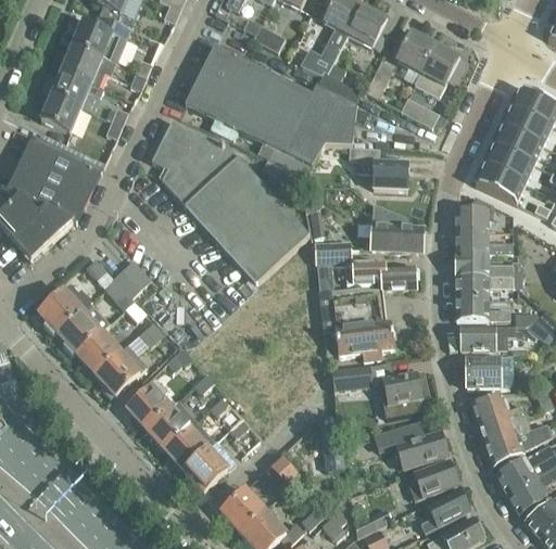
[(121,12),(126,0),(91,0),(121,12)]
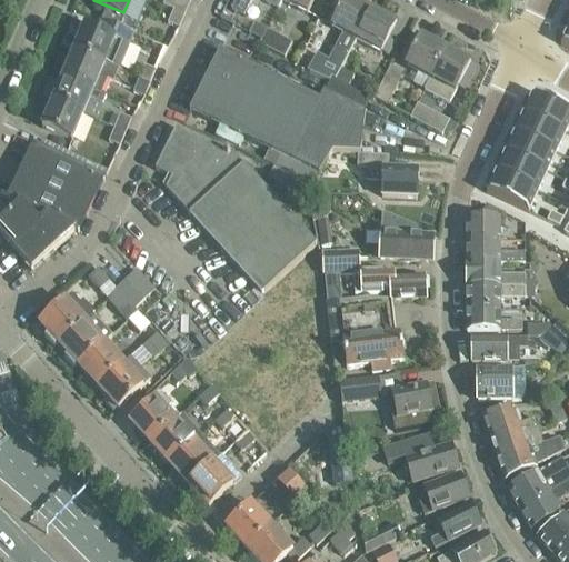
[(173,6),(185,10),(188,0),(163,0),(173,4),(173,6)]
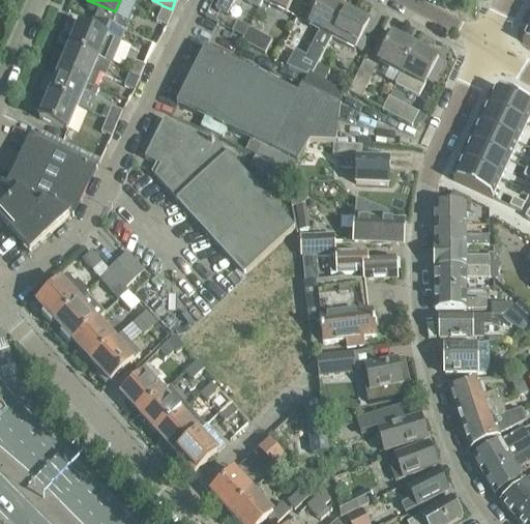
[(222,20),(226,11),(232,0),(217,0),(214,5),(210,15),(222,20)]
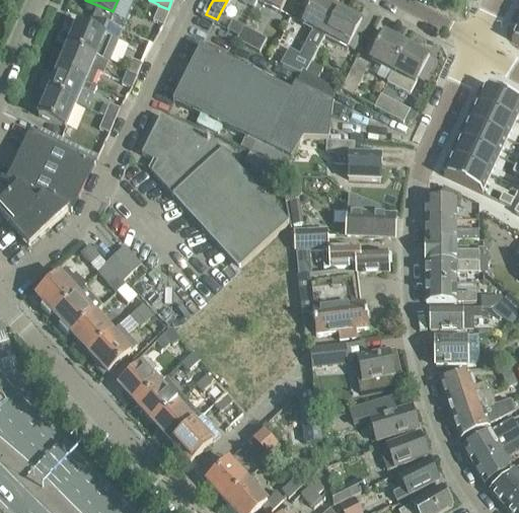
[(263,0),(279,9),(284,0),(263,0)]
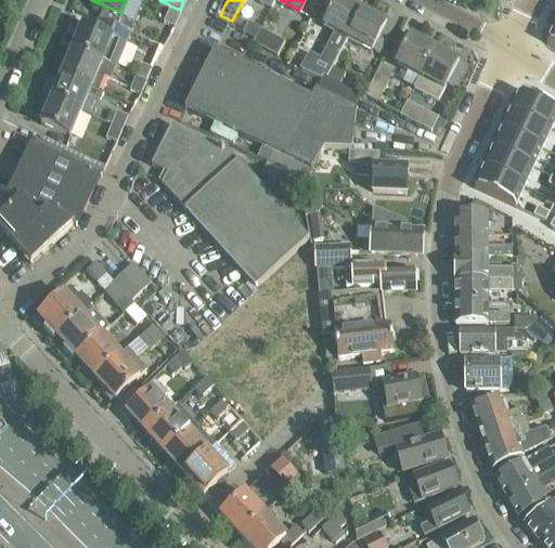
[(323,23),(335,29),(320,57),(307,51),(299,66),(322,77),(323,74),(326,76),(348,36),(363,8),(349,0),(335,0),(323,23)]
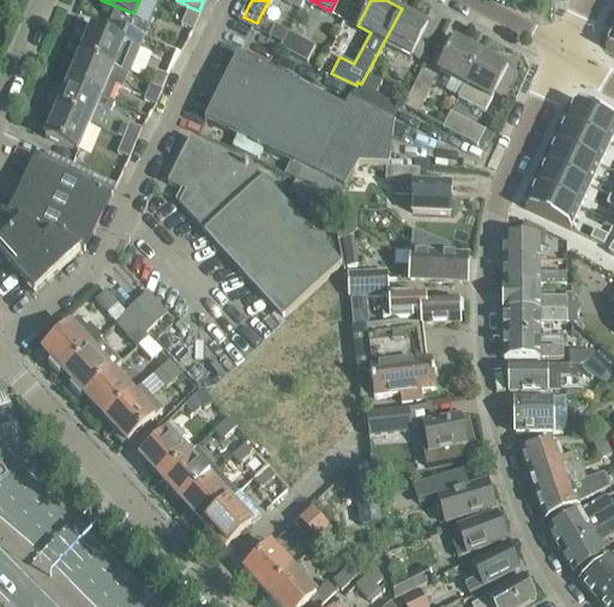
[(199,11),(187,6),(181,20),(193,25),(199,11)]
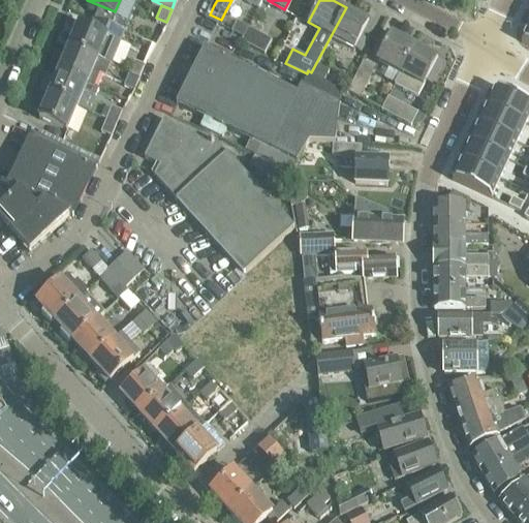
[(373,23),(368,20),(368,19),(346,7),(332,34),(354,45),(355,43),(361,47),(373,23)]
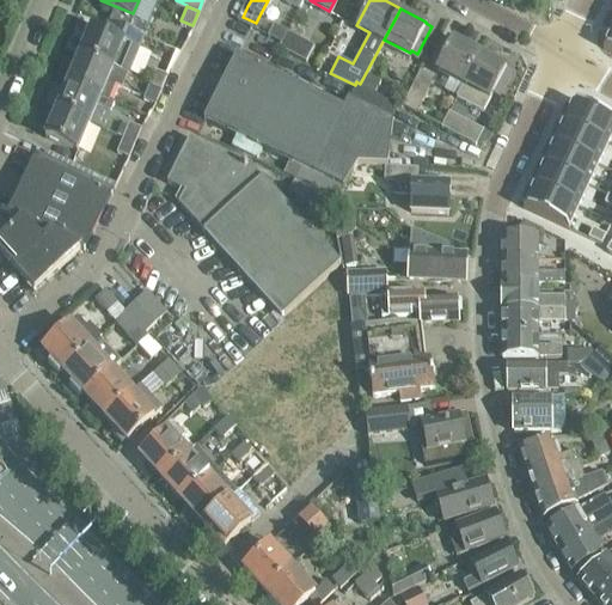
[(91,23),(79,50),(126,69),(141,31),(108,18),(104,29),(91,23)]
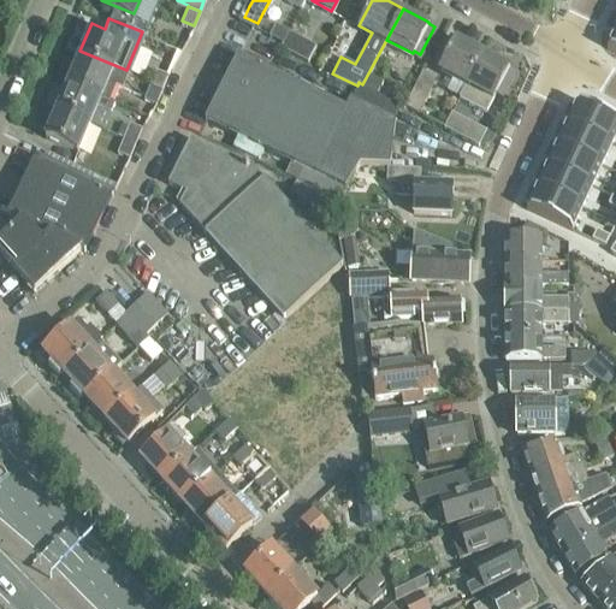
[(268,31),(283,39),(290,27),(276,19),(268,31)]
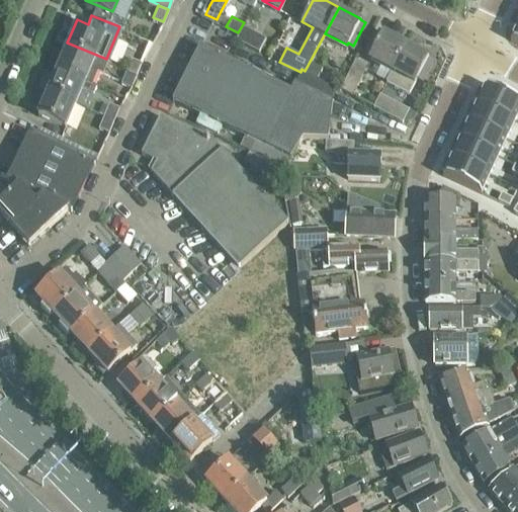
[(238,32),(237,33),(236,36),(258,48),(265,34),(244,22),(238,32)]
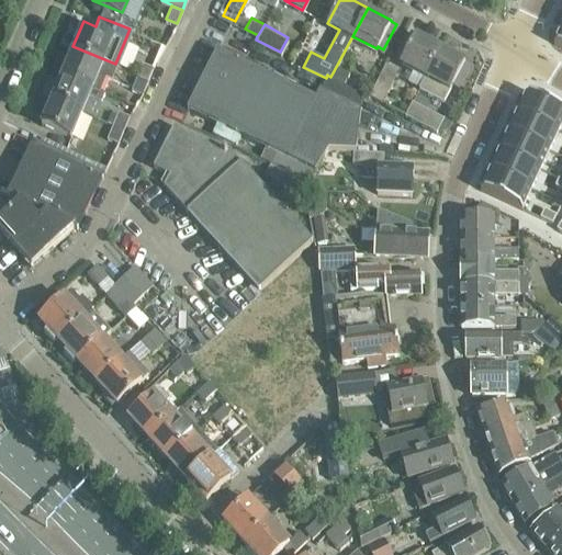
[(425,75),(440,46),(416,33),(401,61),(424,74),(425,75)]
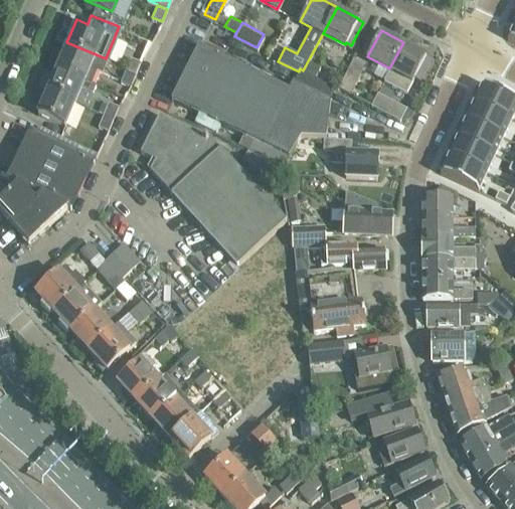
[(66,42),(57,65),(84,76),(91,79),(96,66),(102,69),(106,58),(66,42)]
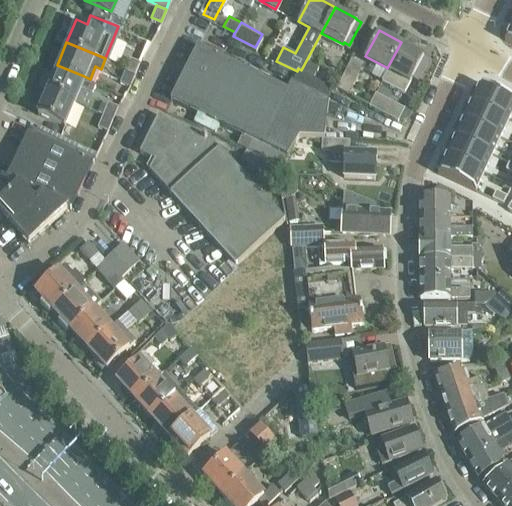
[(427,57),(423,55),(423,53),(401,42),(387,68),(386,67),(381,77),(404,89),(409,79),(410,80),(413,73),(416,75),(427,57)]
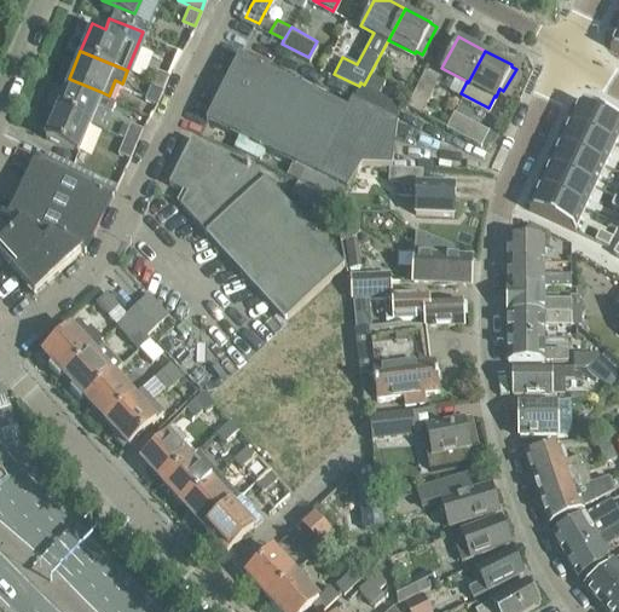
[(347,107),(238,53),(207,117),(346,186),(359,163),(393,162),(398,102),(364,85),(360,82),(359,86),(353,98),(352,98),(347,107)]
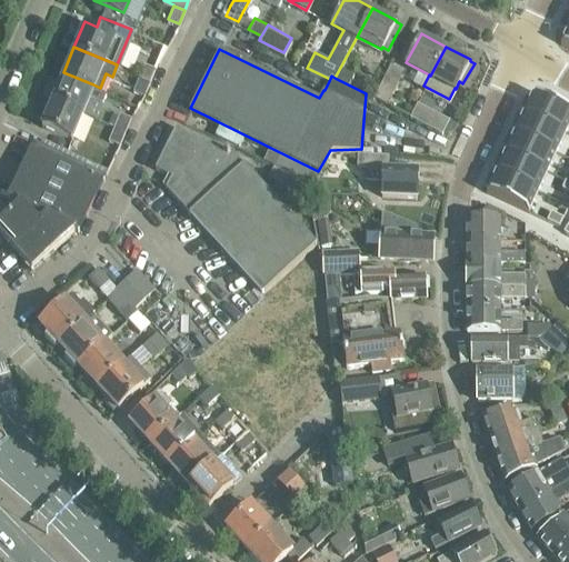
[(139,73),(141,74),(150,79),(156,66),(145,60),(139,73)]
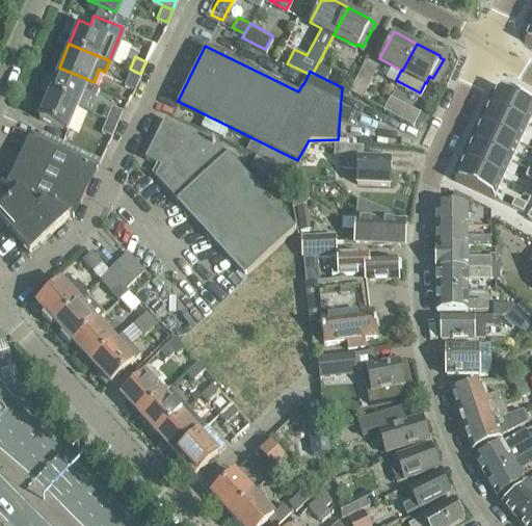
[(320,60),(313,73),(324,78),(330,66),(320,60)]
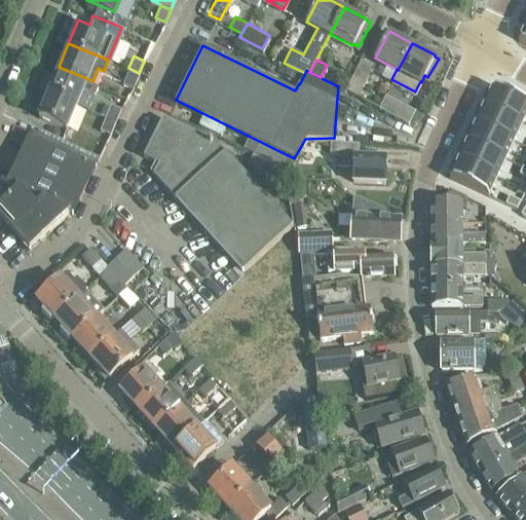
[(371,65),(361,60),(346,87),(357,93),(371,65)]
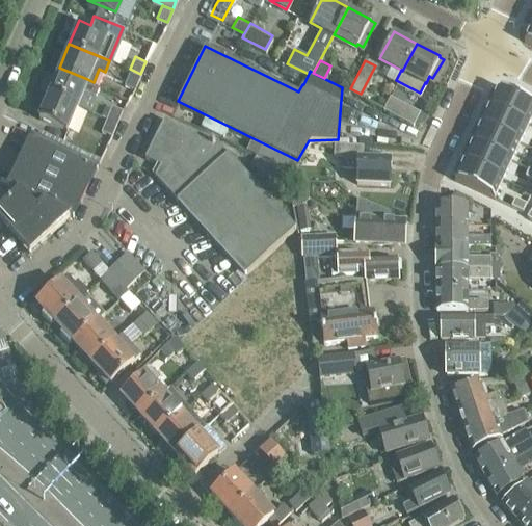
[(78,103),(87,79),(59,68),(49,91),(78,103)]
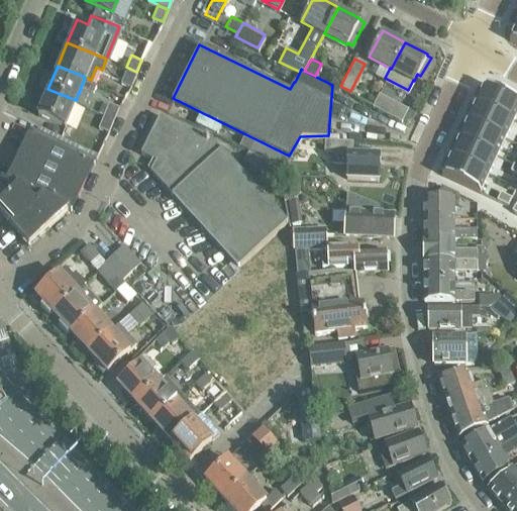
[(120,80),(130,84),(136,72),(128,68),(126,67),(120,80)]
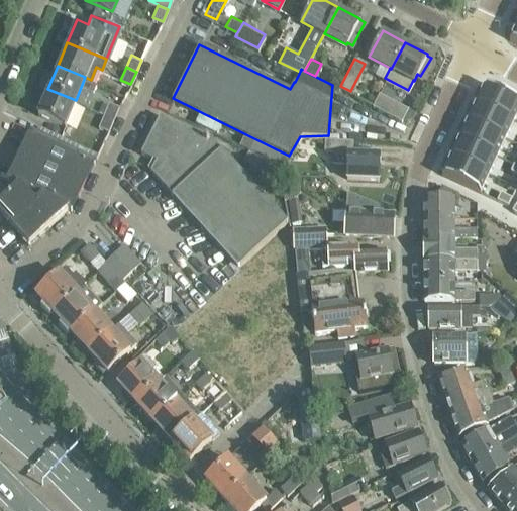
[(516,96),(484,81),(475,99),(513,117),(516,108),(516,96)]
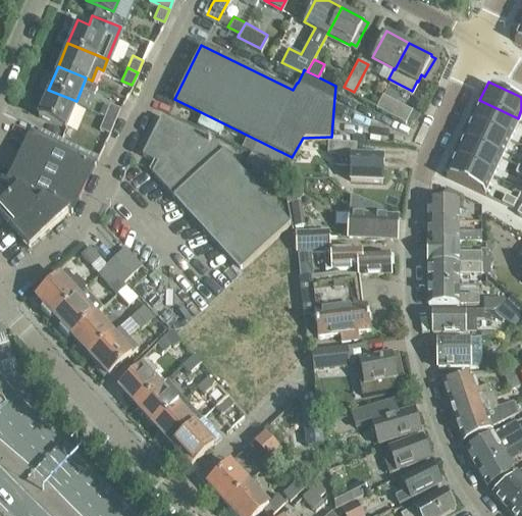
[(48,90),(39,112),(67,124),(76,101),(48,90)]
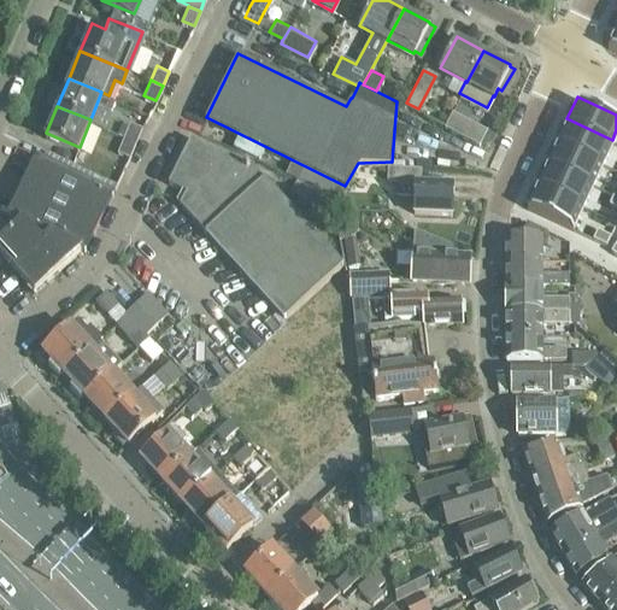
[(452,110),(446,124),(481,141),(488,127),(452,110)]
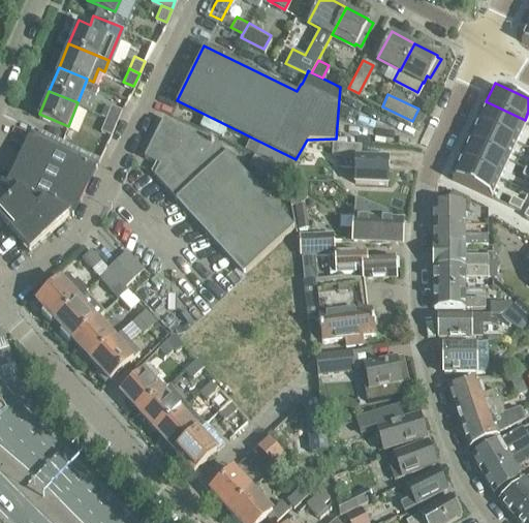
[(486,101),(477,120),(517,137),(525,120),(486,101)]
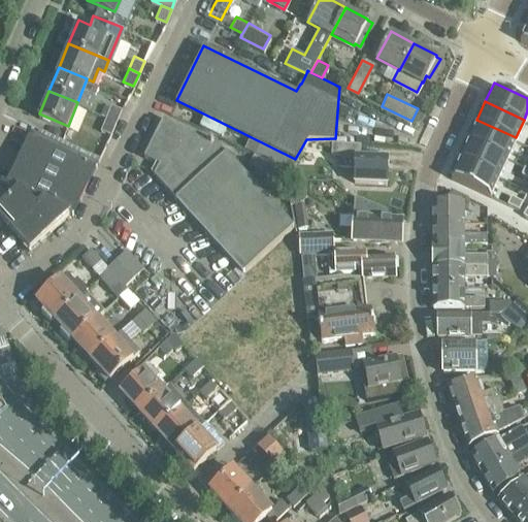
[(106,115),(108,115),(117,119),(121,106),(111,102),(106,115)]
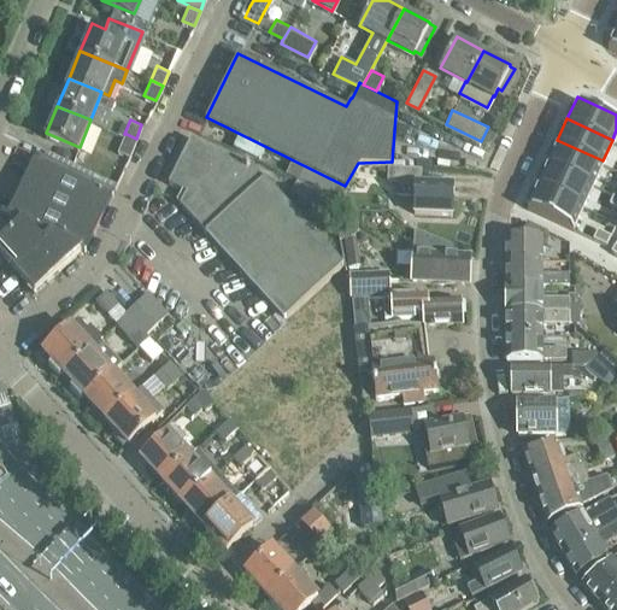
[(117,148),(129,153),(131,148),(136,139),(127,134),(124,134),(117,148)]
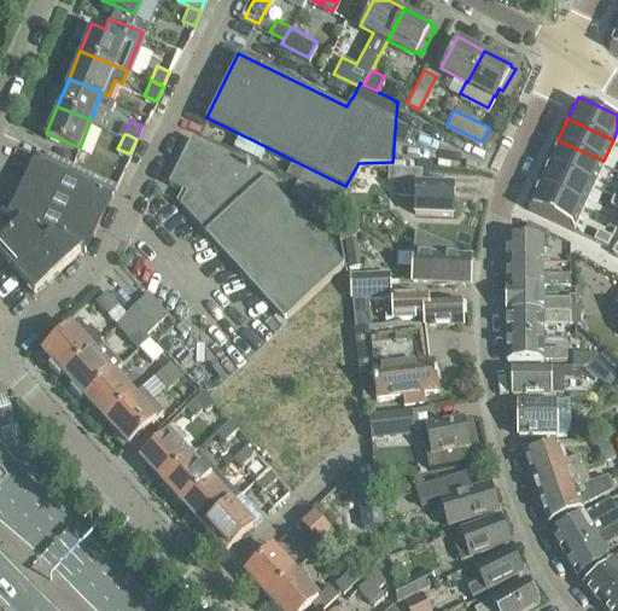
[(240,159),(217,149),(190,137),(167,181),(184,190),(178,202),(283,316),(343,262),(251,163),(250,164),(248,161),(244,163),(240,159)]
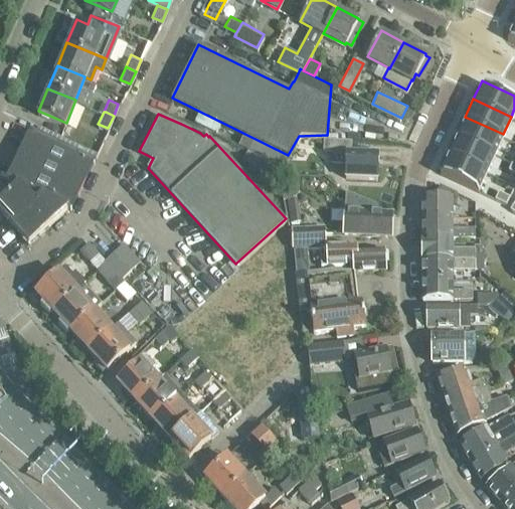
[(465,117),(457,134),(495,152),(503,134),(465,117)]
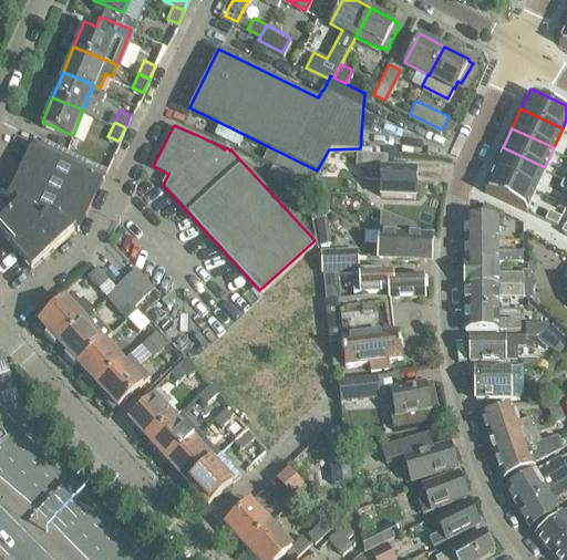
[(78,228),(103,175),(33,142),(8,195),(20,200),(74,227),(78,228)]
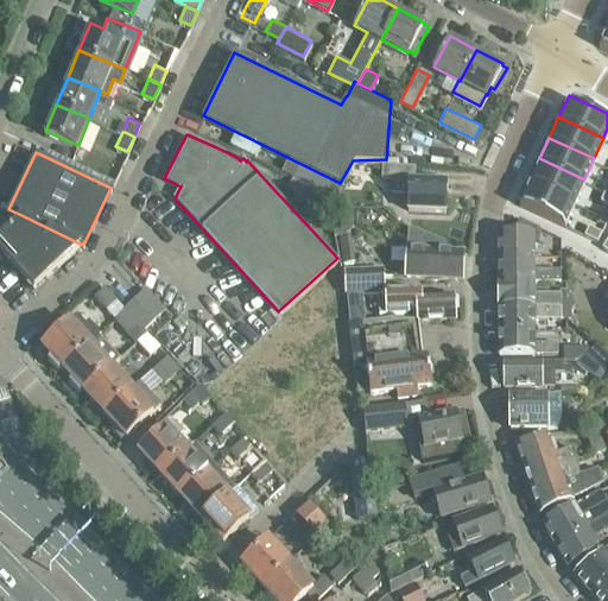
[(539,158),(530,178),(575,200),(584,179),(539,158)]
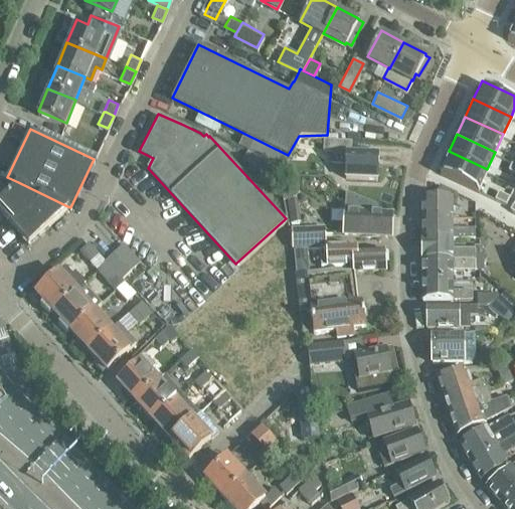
[(378,176),(379,151),(349,149),(349,138),(324,137),(323,148),(332,149),(332,159),(345,160),(345,174),(378,176)]
